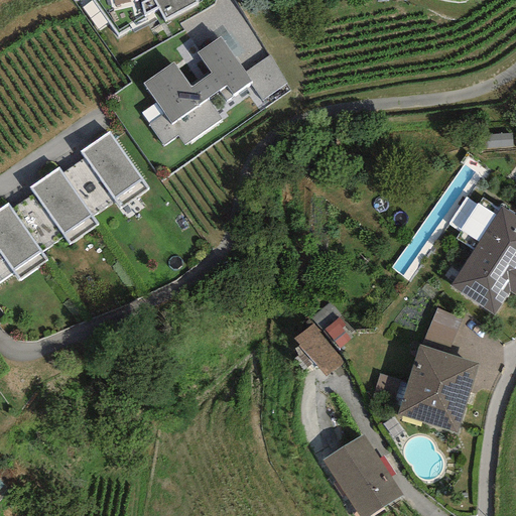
[(91,0),(116,38),(157,15),(163,20),(196,3),(194,0),(91,0)]
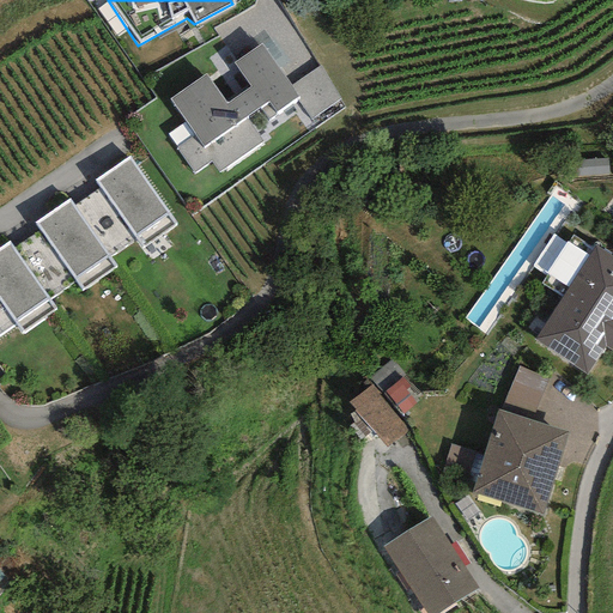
[(173,147),(193,176),(208,165),(218,178),(269,143),(253,119),(263,111),(271,122),(297,103),(309,121),(339,101),(317,68),(293,86),(263,44),(232,66),(248,90),(226,104),(207,76),(164,104),(187,138),(173,147)]
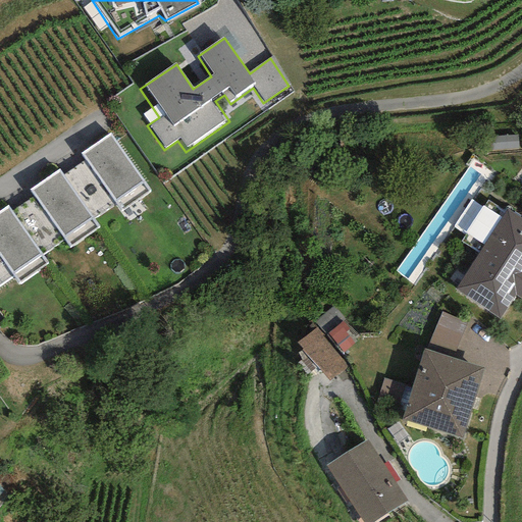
[(151,189),(110,132),(80,153),(85,160),(62,175),(93,218),(117,201),(122,209),(151,189)]
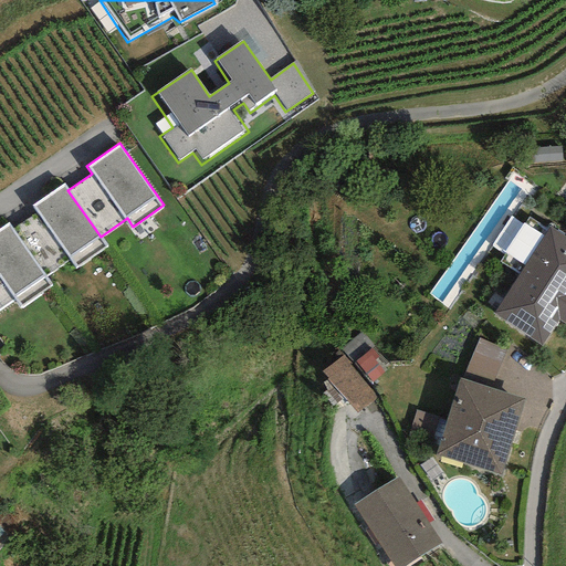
[(561,148),(526,150),(527,167),(562,165),(561,148)]
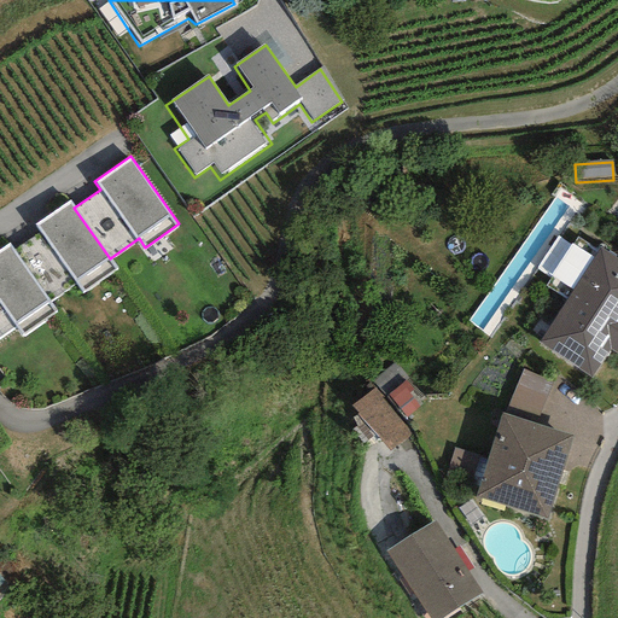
[(74,208),(68,200),(31,226),(38,234),(13,251),(50,301),(76,281),(82,291),(116,267),(110,258),(74,208)]
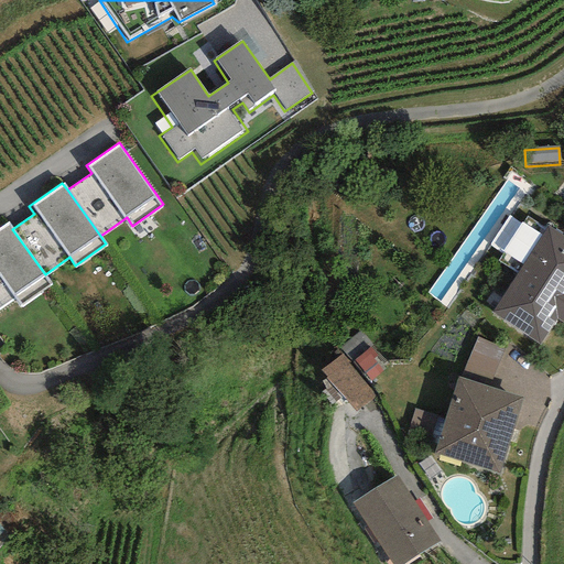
[(12,229),(7,221),(0,225),(0,305),(14,296),(20,304),(51,282),(45,274),(12,229)]
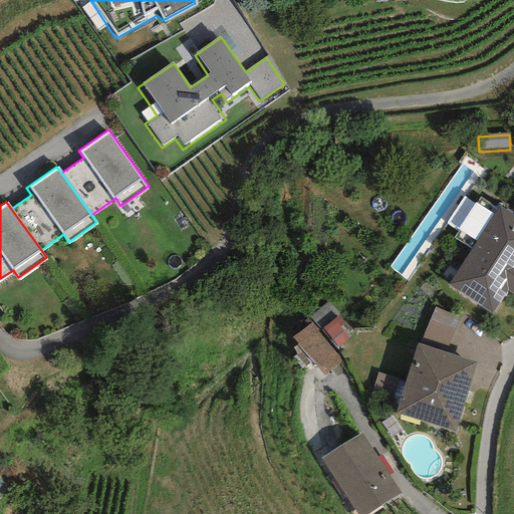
[(513,215),(497,205),(447,285),(491,313),(505,290),(513,296),(513,215)]
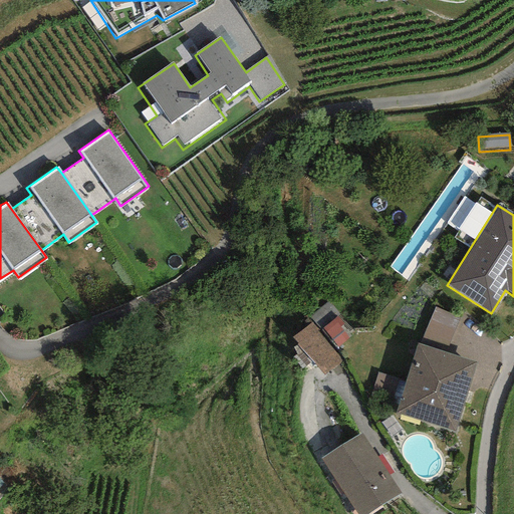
[(354,333),(327,303),(311,317),(337,347),(354,333)]
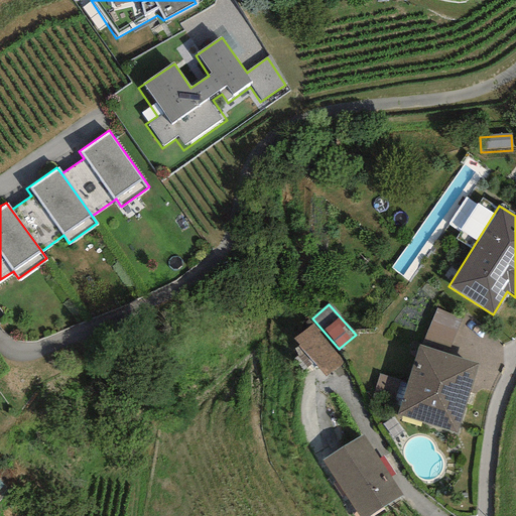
[(462,318),(436,308),(421,342),(449,352),(462,318)]
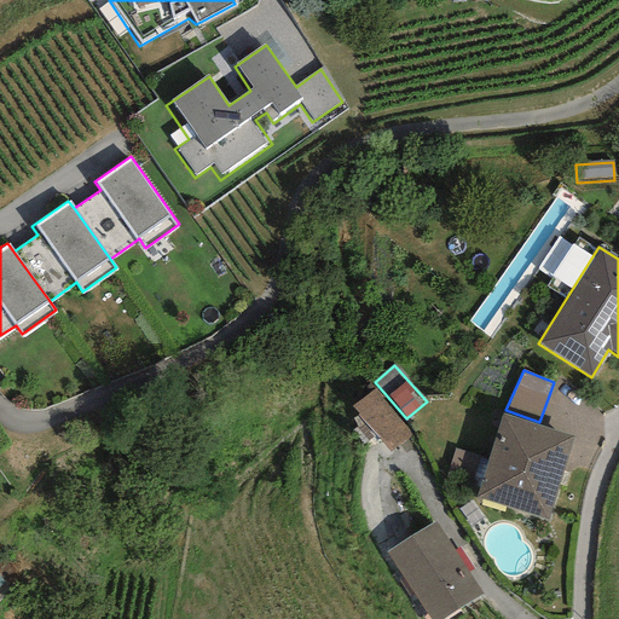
[(411,435),(375,389),(353,406),(388,452),(411,435)]
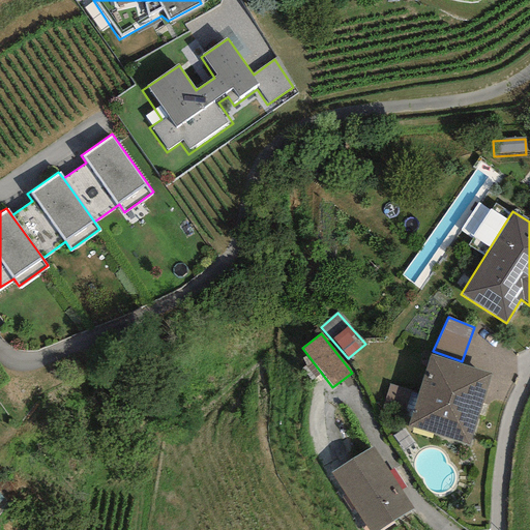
[(492,375),(428,354),(408,425),(467,445),(489,384),(492,375)]
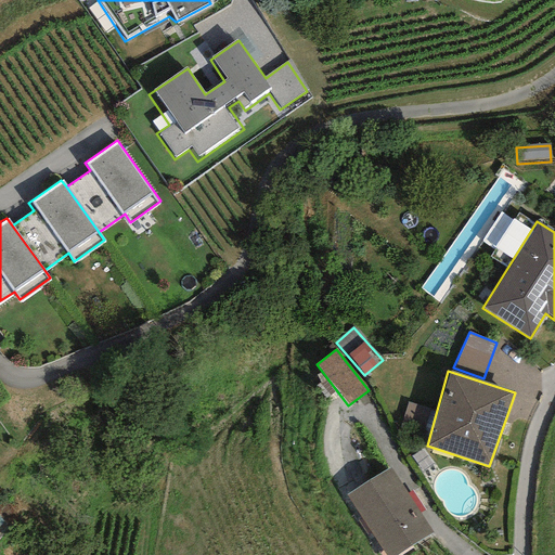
[(399,554),(431,536),(390,469),(347,495),(383,554),(399,554)]
